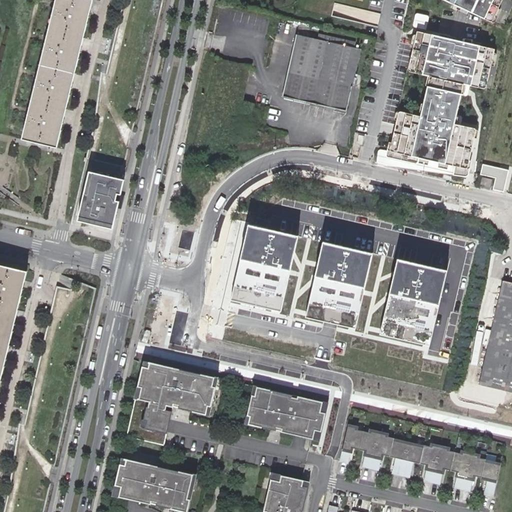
[(50,0),(19,133),(51,141),(85,0),(50,0)]
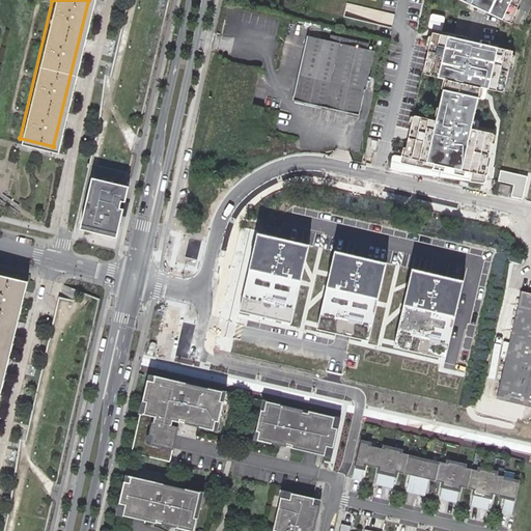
[(530,0),(467,0),(519,24),(530,0)]
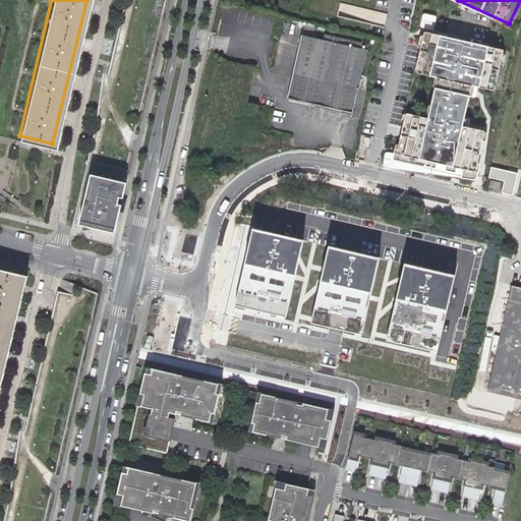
[(452,129),(406,119),(401,142),(470,158),(498,38),(426,21),(409,94),(457,105),(452,129)]
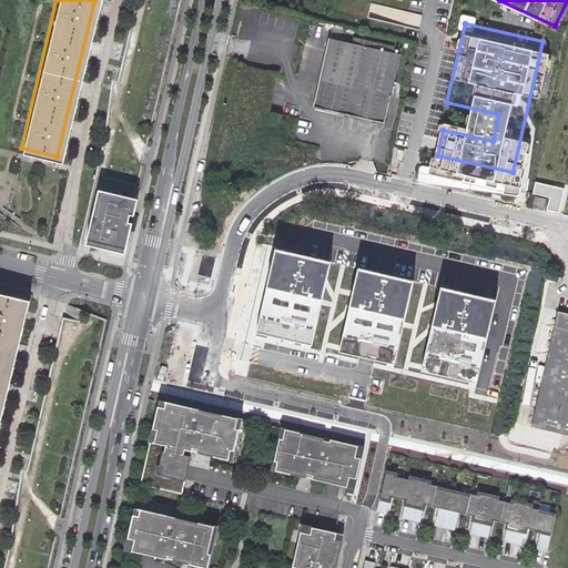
[(328,40),(313,110),(384,125),(399,54),(328,40)]
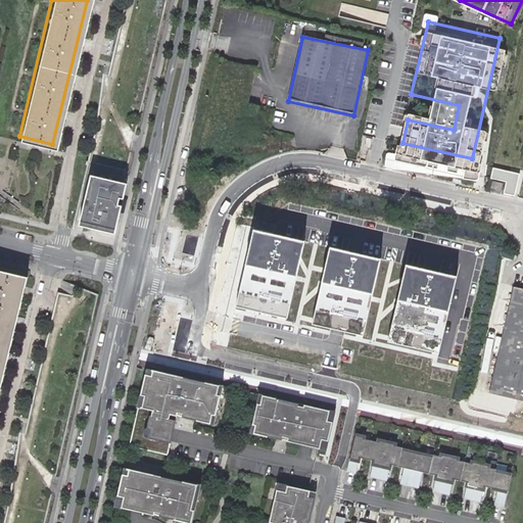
[(493,168),(490,179),(507,182),(504,194),(516,196),(521,174),(493,168)]
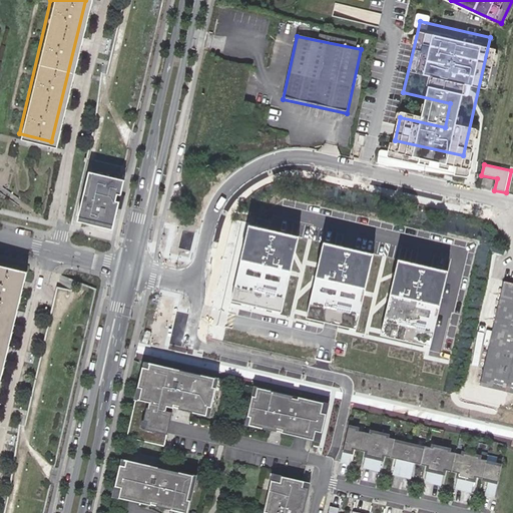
[(125,175),(91,167),(80,216),(114,224),(125,175)]
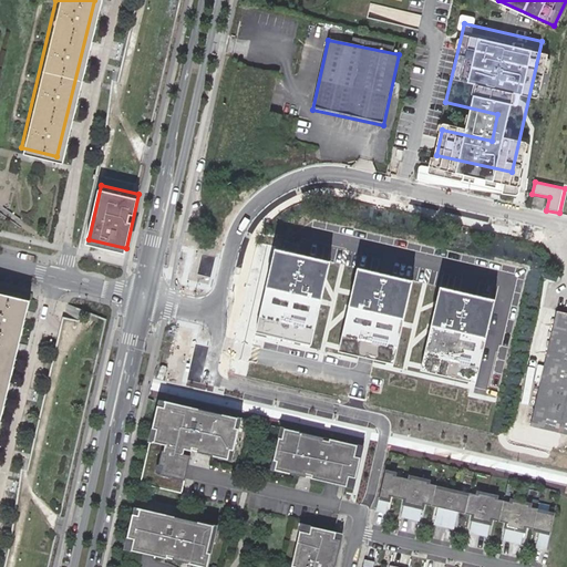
[(533,202),(531,213),(542,215),(543,204),(533,202)]
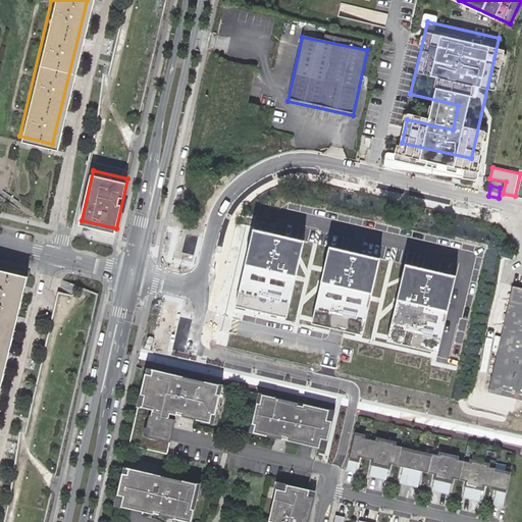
[(305,241),(254,228),(247,258),(235,305),(284,318),(297,271),(305,241)]
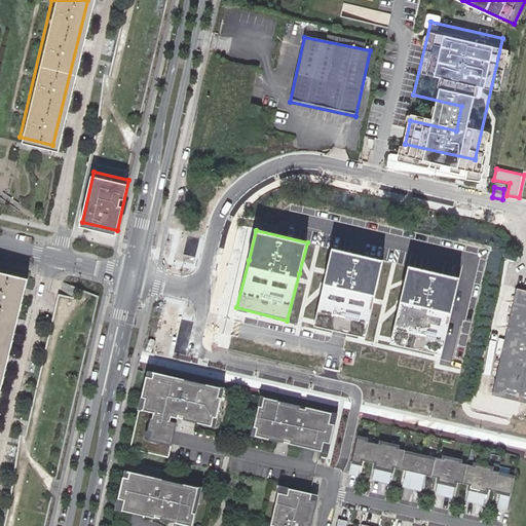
[(387,259),(336,247),(329,276),(316,324),(368,337),(379,290),(387,259)]
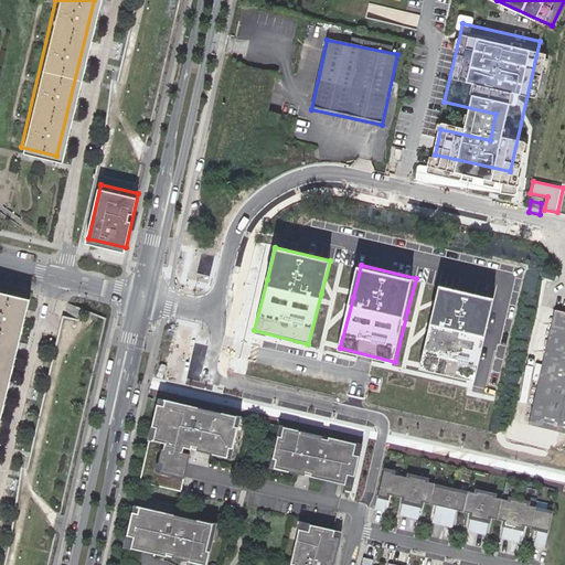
[(498,297),(444,284),(435,316),(422,366),(477,381),(490,330),(498,297)]
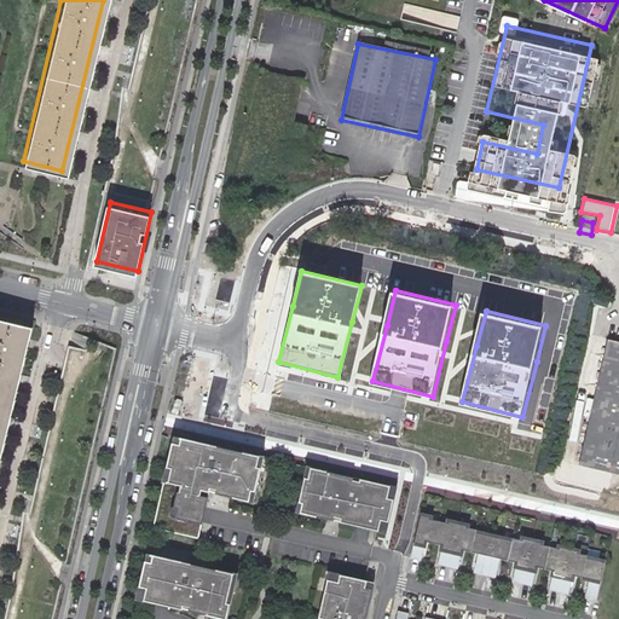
[(0,452),(30,329),(0,320),(0,452)]
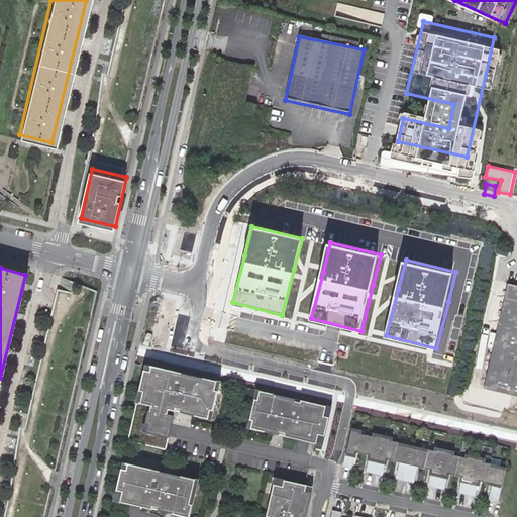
[(516,286),(510,284),(486,390),(516,396),(516,286)]
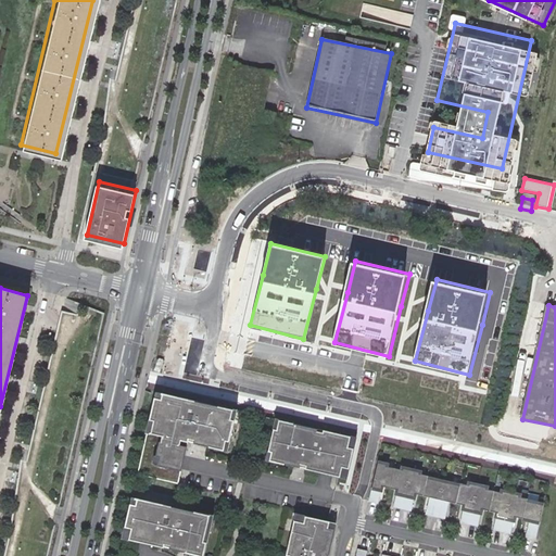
[(223,452),(228,429),(225,428),(229,411),(153,393),(134,475),(174,484),(185,443),(223,452)]
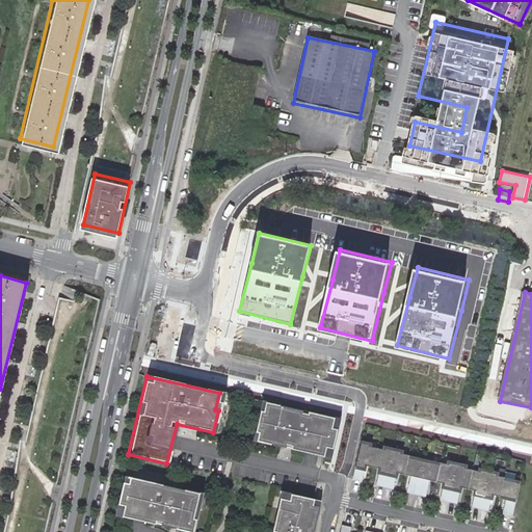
[(327,458),(337,420),(264,403),(260,419),(257,418),(251,441),(327,458)]
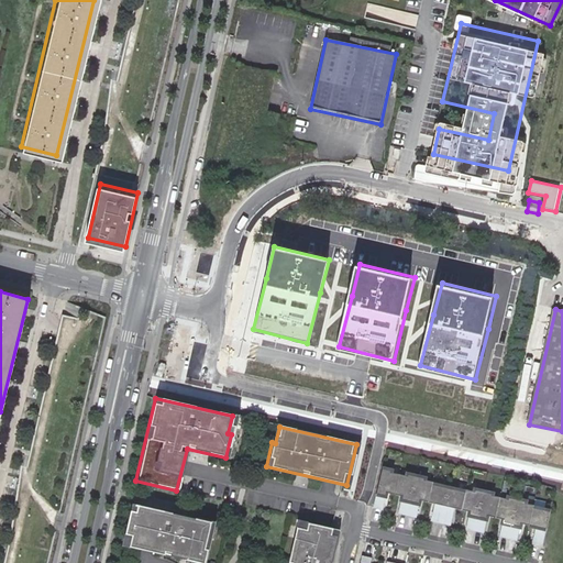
[(488,495),(471,490),(471,493),(463,490),(462,493),(429,485),(429,483),(421,481),(421,478),(404,475),(404,477),(387,473),(388,471),(378,468),(371,500),(370,508),(378,511),(383,494),(399,497),(395,515),(412,518),(416,500),(431,505),(427,522),(446,527),(451,509),(466,512),(462,530),(479,534),(484,517),(499,520),(496,538),(514,542),(517,525),(532,528),(528,545),(539,548),(548,512),(529,508),(530,506),(520,504),(521,501),(505,498),(505,500),(488,496),(488,495)]
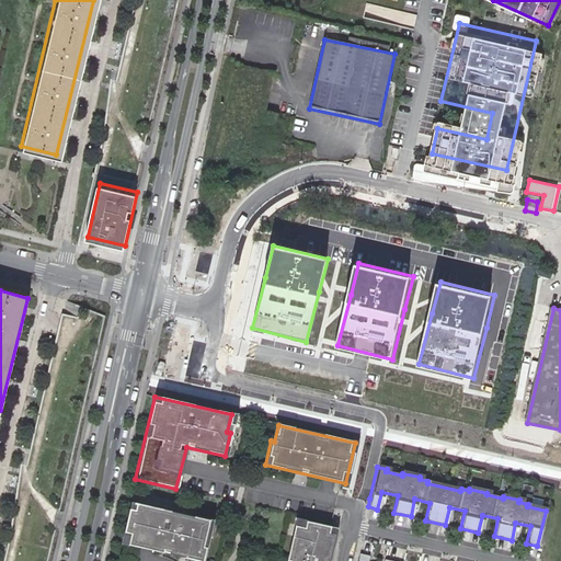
[(207,521),(129,502),(119,542),(198,560),(201,560),(206,539),(203,539),(207,521)]
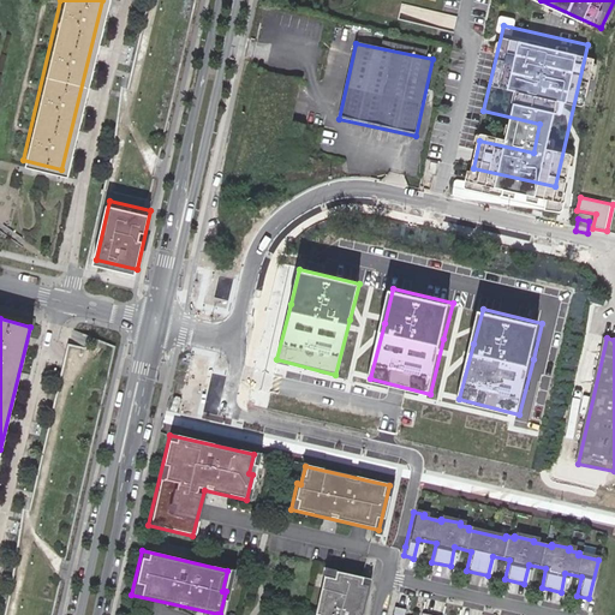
[(358,614),(366,580),(328,571),(326,578),(321,577),(311,614),(358,614)]
